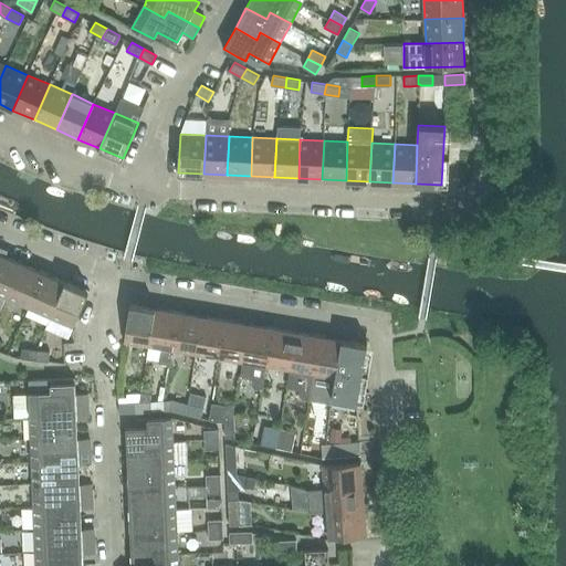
[(0,253),(0,254),(0,294),(7,299),(22,263),(0,253)]
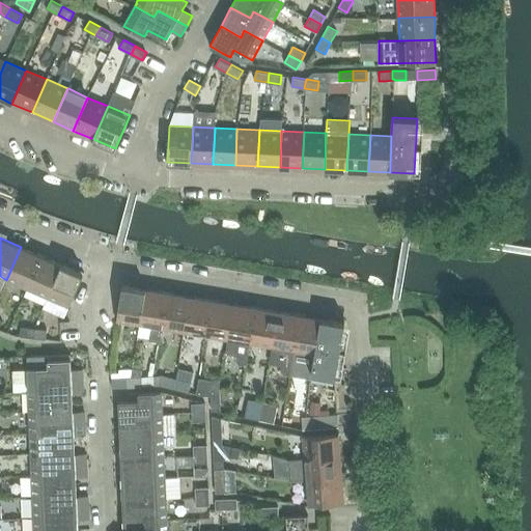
[(42,255),(21,247),(6,280),(27,288),(42,255)]
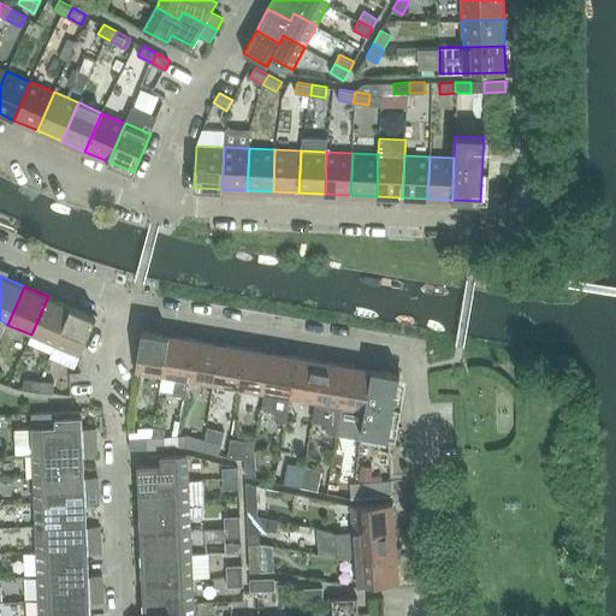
[(31,335),(55,345),(72,307),(48,296),(31,335)]
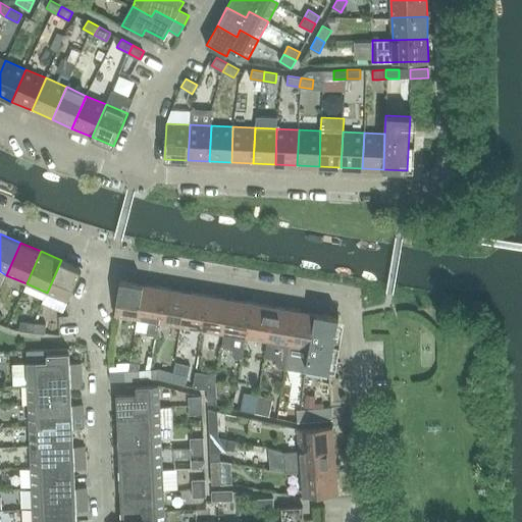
[(82,269),(63,261),(61,260),(47,293),(67,302),(82,269)]
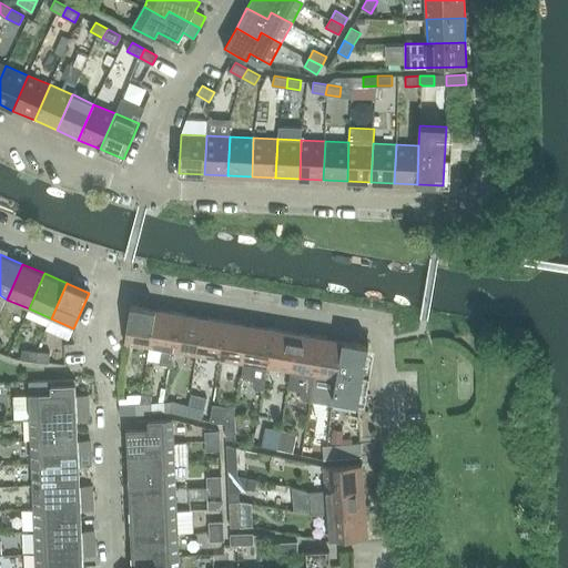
[(125,343),(150,347),(155,310),(131,305),(125,343)]
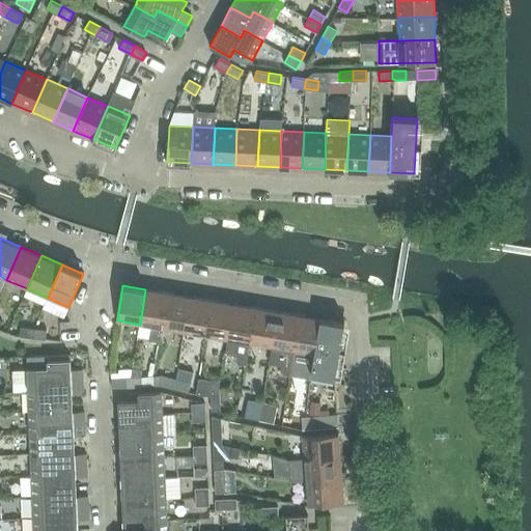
[(138,335),(149,337),(149,340),(160,342),(162,328),(168,292),(145,289),(140,325),(138,335)]
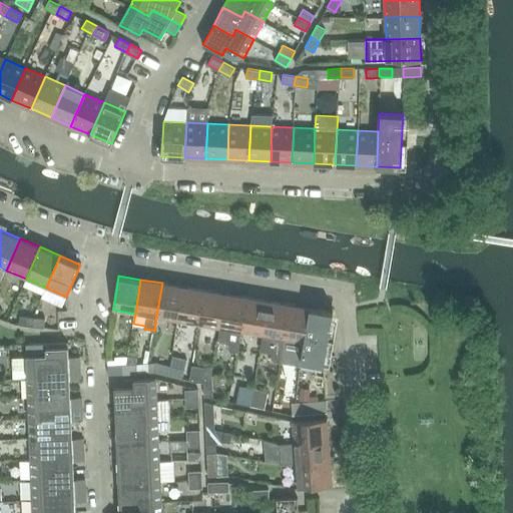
[(156,317),(177,321),(183,287),(162,283),(156,317)]
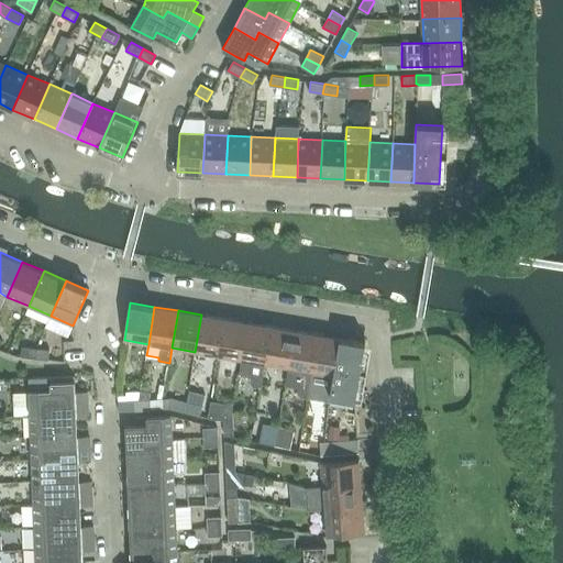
[(224,318),(201,315),(195,352),(219,356),(224,318)]
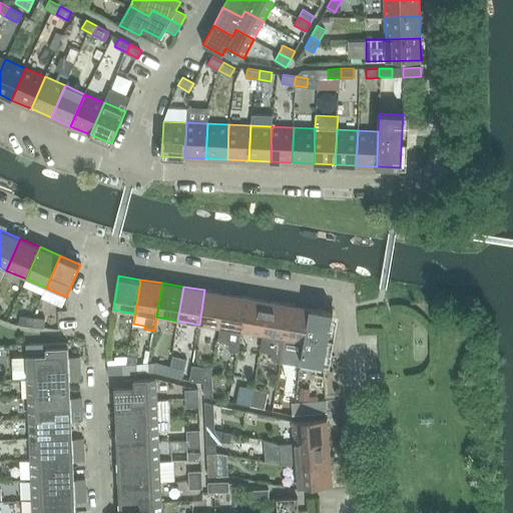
[(226,294),(204,290),(199,325),(220,328),(226,294)]
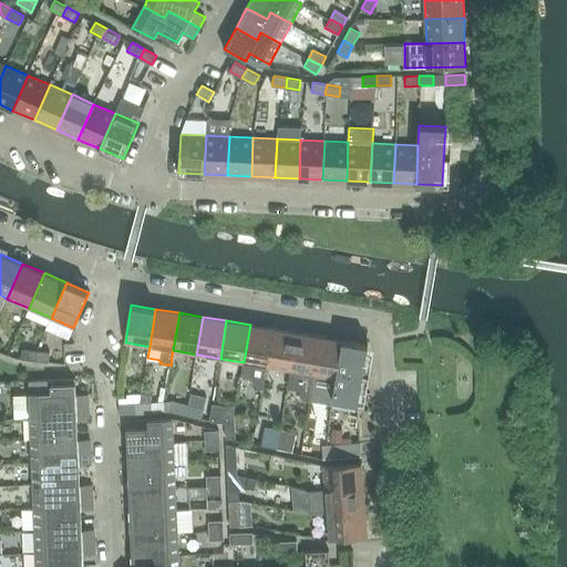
[(267,367),(274,329),(250,325),(244,362),(240,378),(254,380),(253,385),(255,389),(263,390),(267,367)]
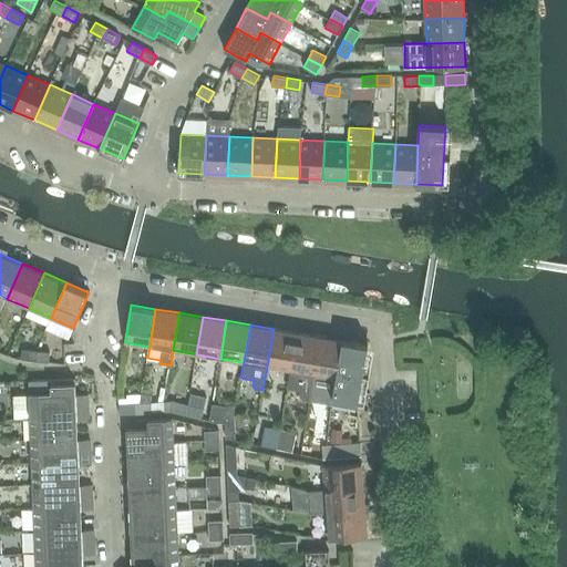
[(297,332),(274,329),(267,367),(290,370),(297,332)]
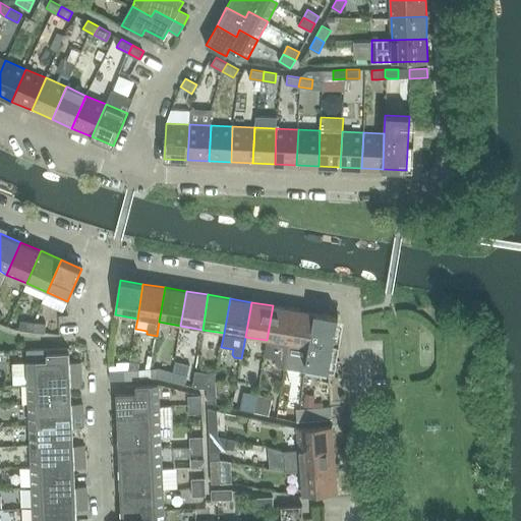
[(286,358),(289,344),(294,309),(273,305),(267,340),(264,356),(276,358),(276,362),(278,366),(284,367),(286,358)]
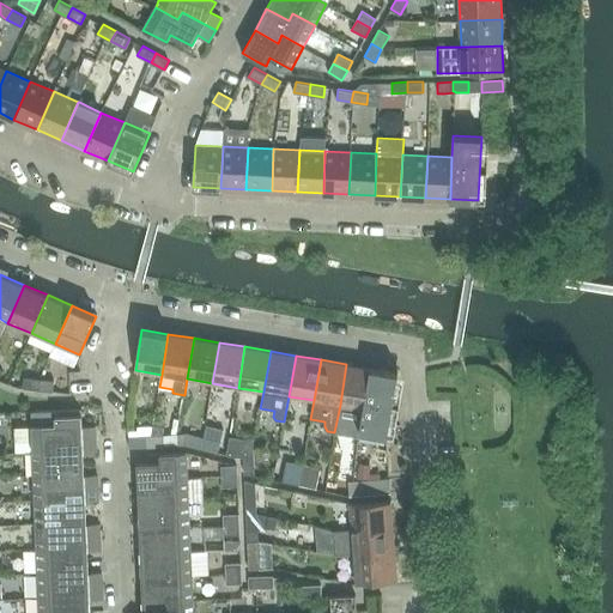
[(372,368),(346,364),(340,405),(337,422),(344,423),(349,419),(351,407),(364,408),(365,408),(372,368)]
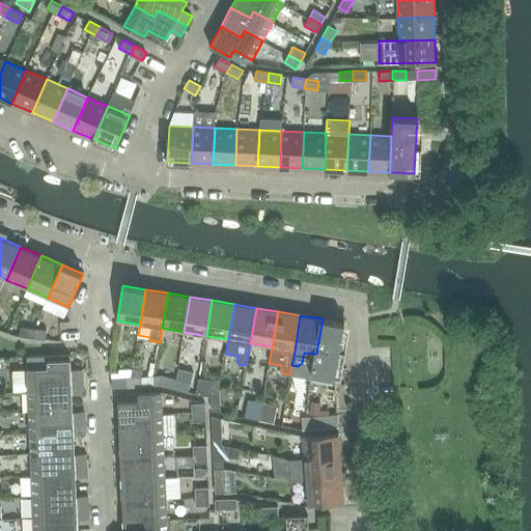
[(312,373),(335,378),(336,378),(338,364),(343,365),(346,347),(341,346),(345,323),(323,318),(316,354),(315,354),(312,373)]
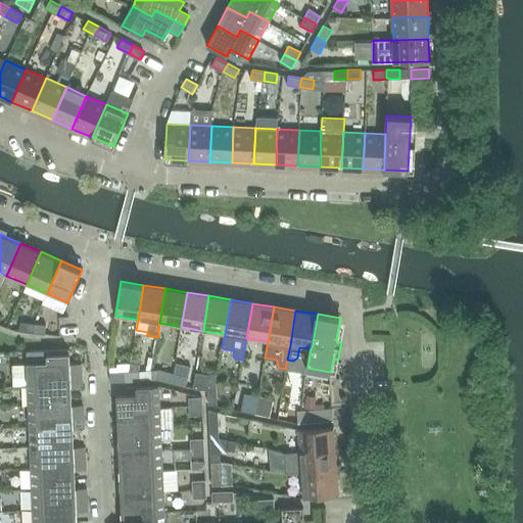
[(33,332),(34,323),(20,321),(19,331),(33,332)]
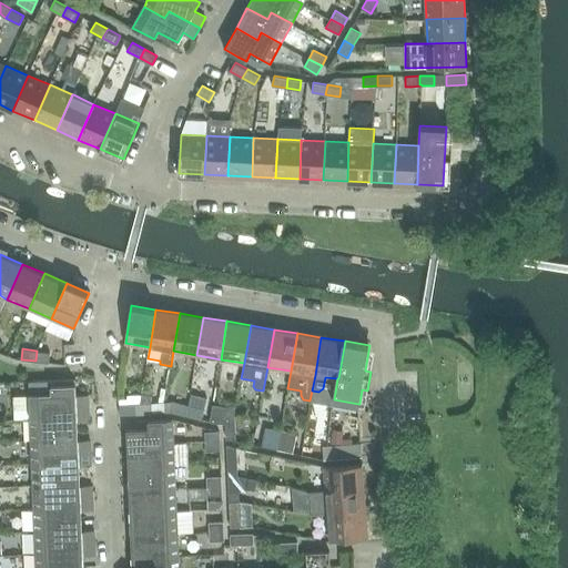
[(50,353),(37,351),(36,361),(49,363),(50,353)]
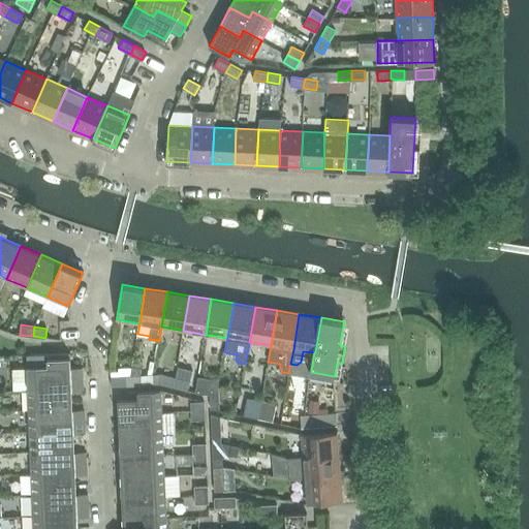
[(139,356),(134,355),(132,367),(130,376),(126,376),(127,385),(142,384),(142,375),(141,375),(142,368),(141,368),(141,364),(138,361),(139,356)]
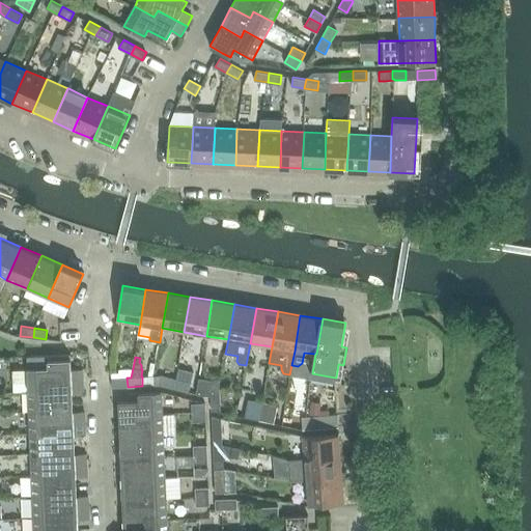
[(72,369),(71,359),(27,361),(29,390),(50,389),(50,382),(83,381),(83,369),(72,369)]
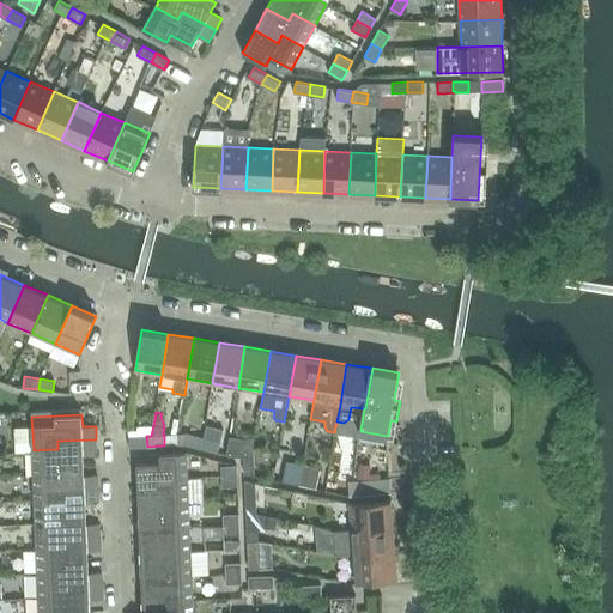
[(129,447),(147,447),(146,436),(151,436),(153,425),(138,426),(138,430),(129,430),(129,447)]
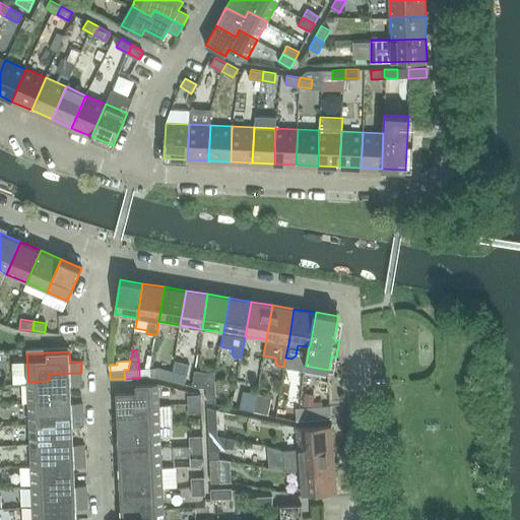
[(189,364),(175,361),(173,371),(171,381),(184,384),(189,364)]
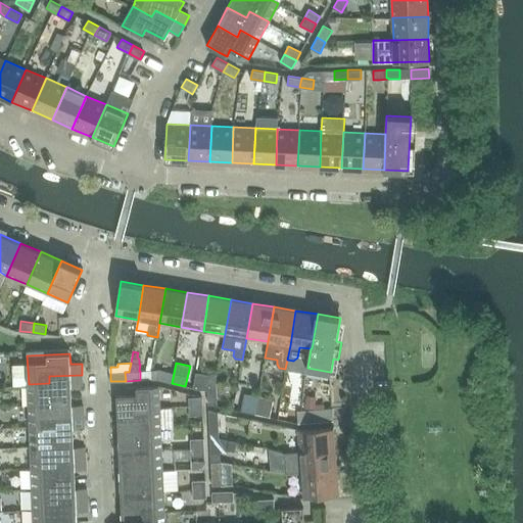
[(157,379),(172,383),(174,373),(159,370),(157,379)]
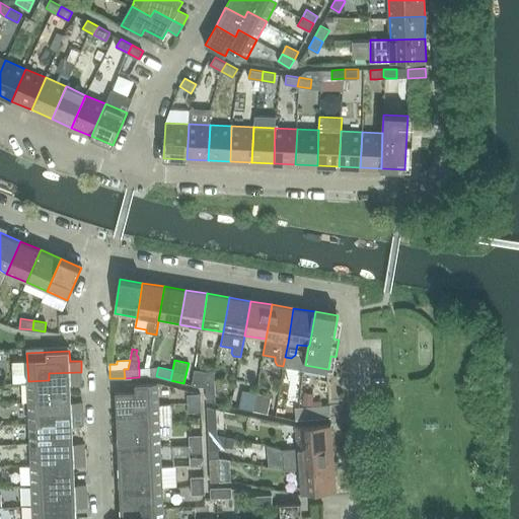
[(195,369),(192,384),(201,386),(207,386),(215,385),(215,371),(206,371),(195,369)]
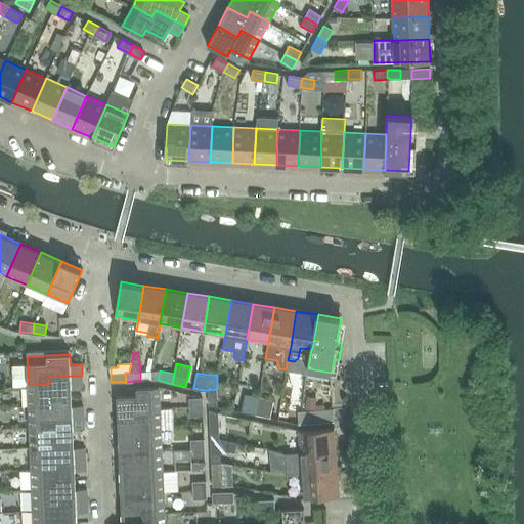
[(49,377),(49,384),(29,385),(29,406),(50,405),(50,398),(72,397),(72,387),(83,387),(82,376),(49,377)]
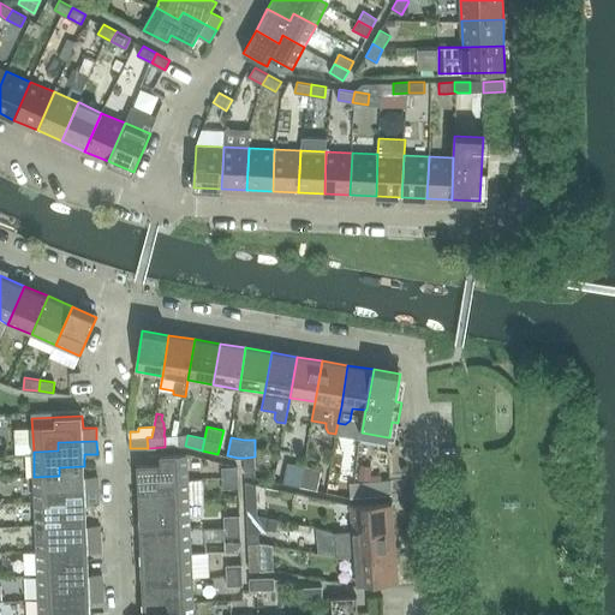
[(161,454),(161,464),(137,464),(138,490),(163,489),(163,481),(189,479),(187,453),(161,454)]
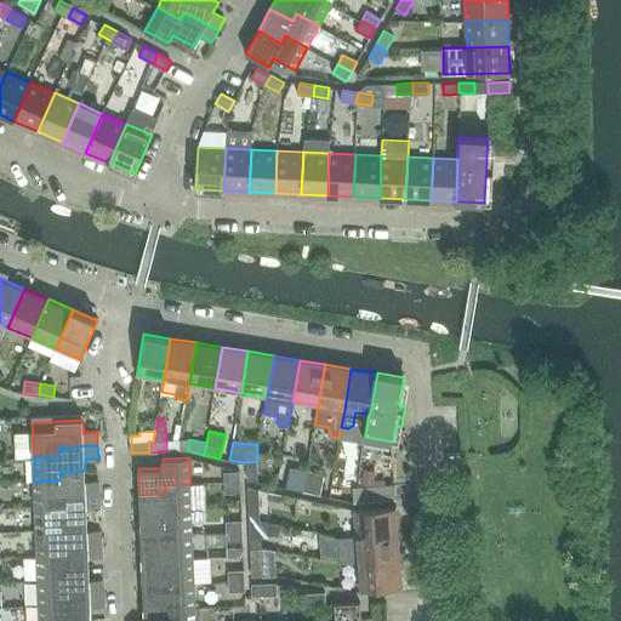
[(258,479),(257,461),(248,462),(248,479),(258,479)]
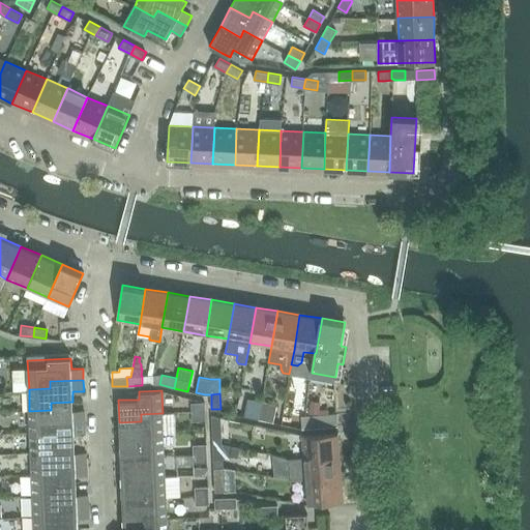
[(244,416),(259,419),(261,410),(262,401),(247,399),(244,416)]
